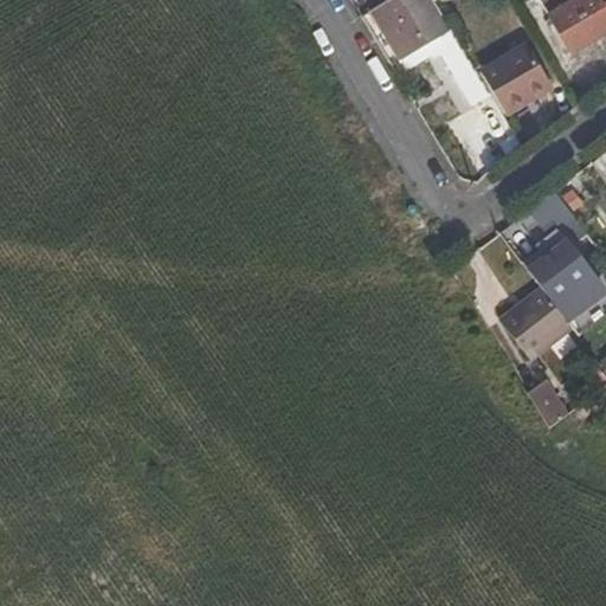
[(432,0),(387,0),(371,11),(399,62),(450,28),(432,0)]
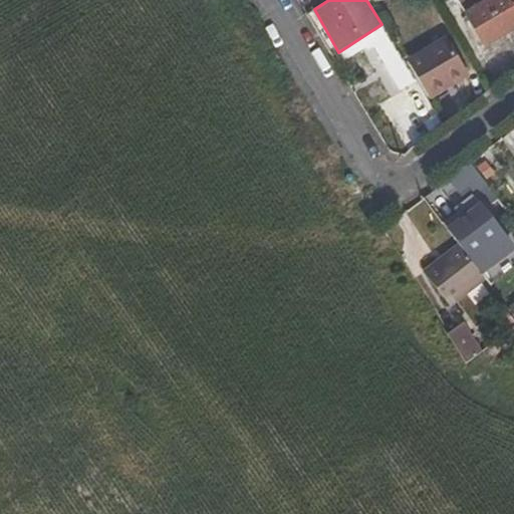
[(485,45),(513,27),(513,0),(487,0),(466,13),(485,45)]
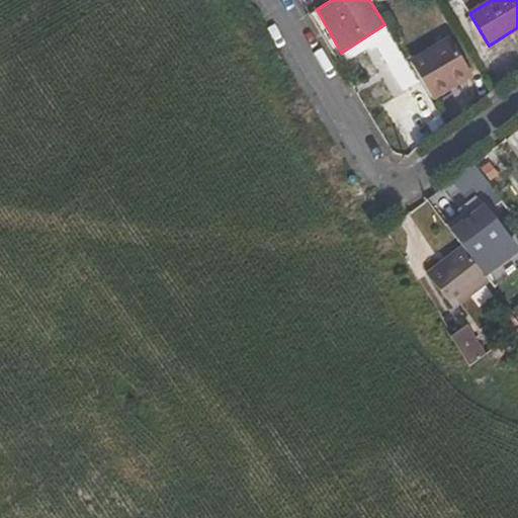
[(389,32),(384,24),(341,53),(345,58),(382,35),(389,32)]
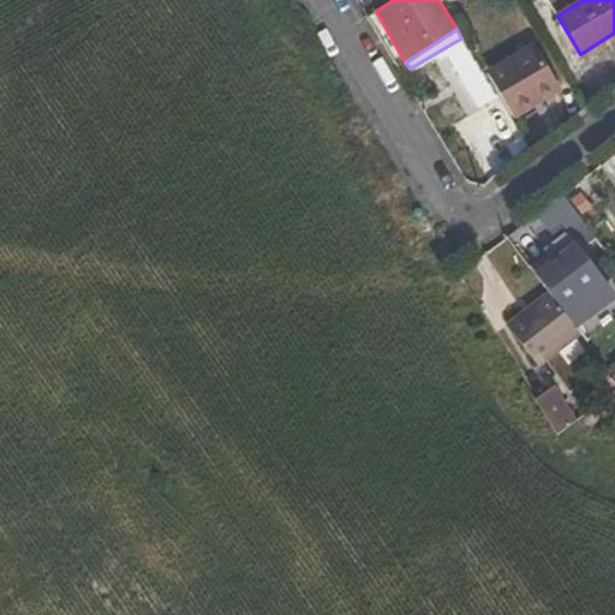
[(472,55),(461,39),(454,42),(464,60),(472,55)]
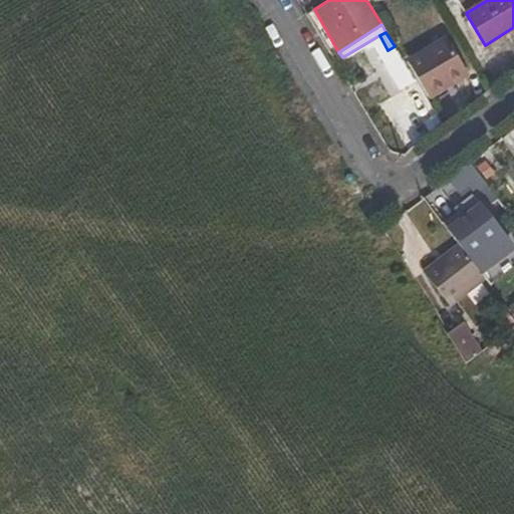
[(468,75),(446,38),(409,60),(431,96),(468,75)]
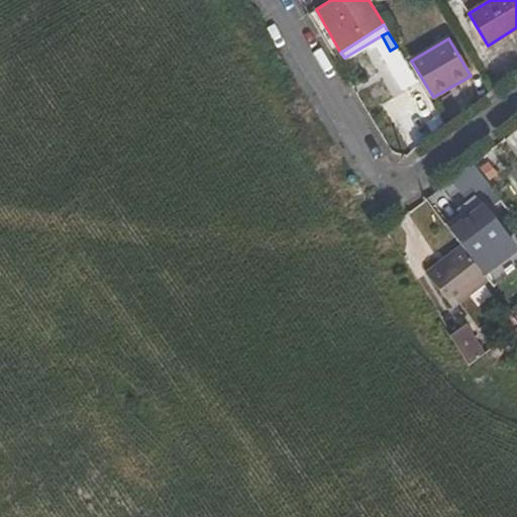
[(387,66),(401,90),(417,81),(397,46),(390,50),(388,52),(393,61),(387,66)]
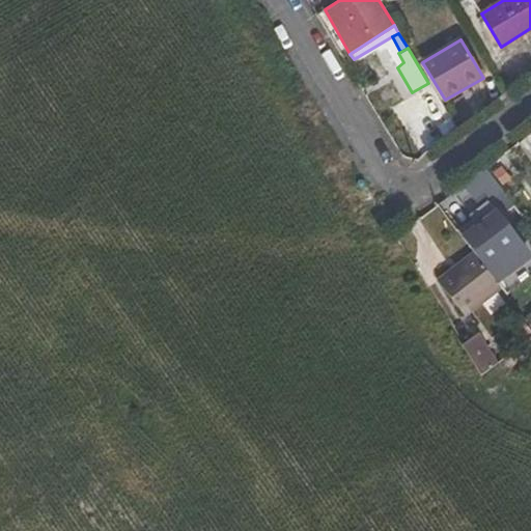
[(485,211),(473,220),(477,226),(491,217),(485,211)]
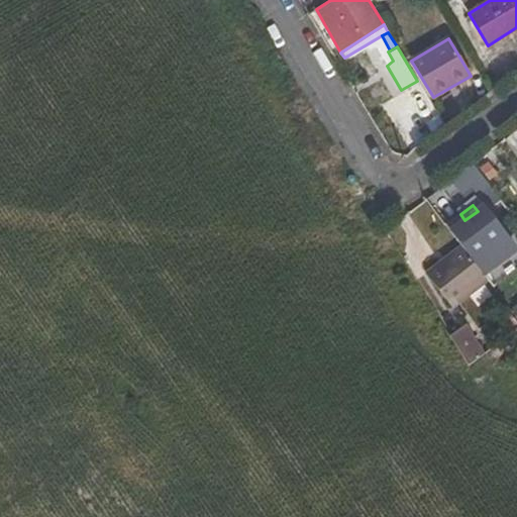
[(478,211),(464,220),(450,232),(461,247),(472,260),(504,234),(483,206),(478,211)]
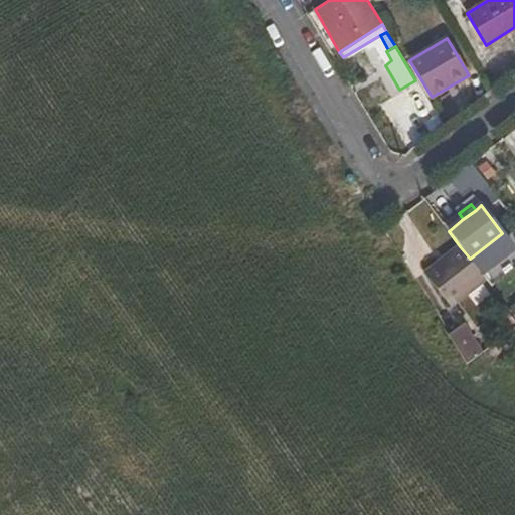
[(514,249),(502,233),(470,259),(481,274),(514,249)]
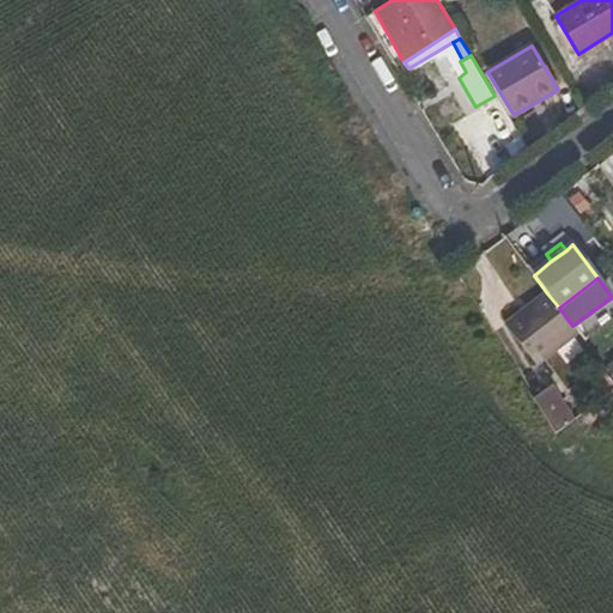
[(572,326),(559,308),(547,293),(503,327),(535,368),(578,334),(572,326)]
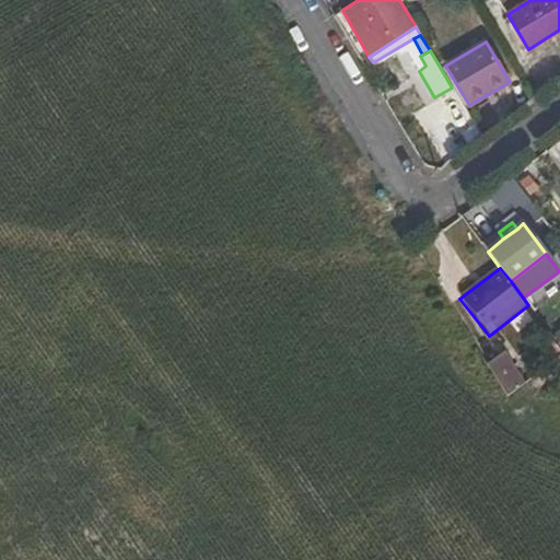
[(525,384),(504,352),(487,364),(508,397),(525,384)]
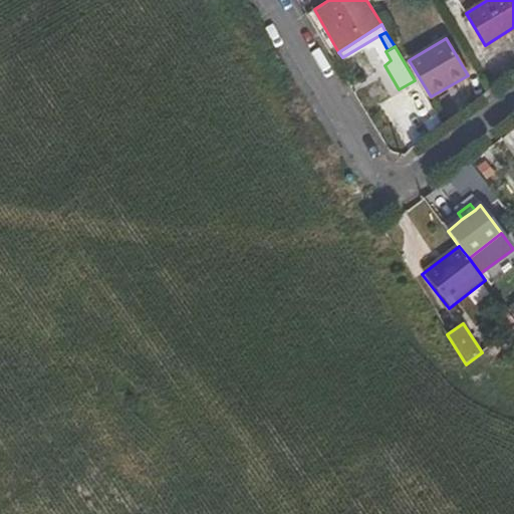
All buildings are outlined.
